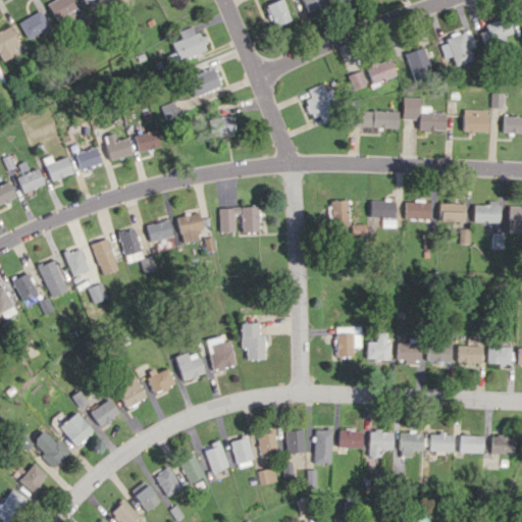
[(74,8),(70,0),(51,0),(46,3),(54,19),(74,8)]
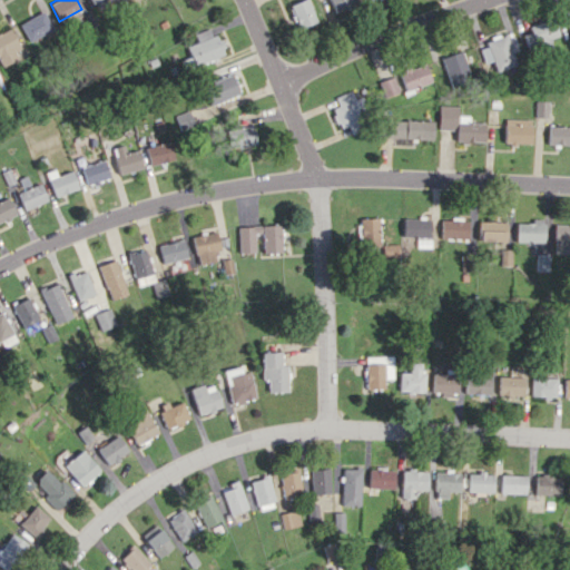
[(315,23),(308,0),(303,0),(288,3),(295,28),(315,23)]
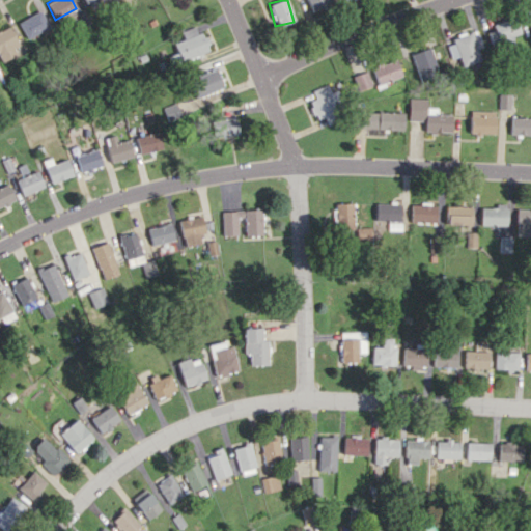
[(305,0),(309,11),(332,4),(330,0),(305,0)]
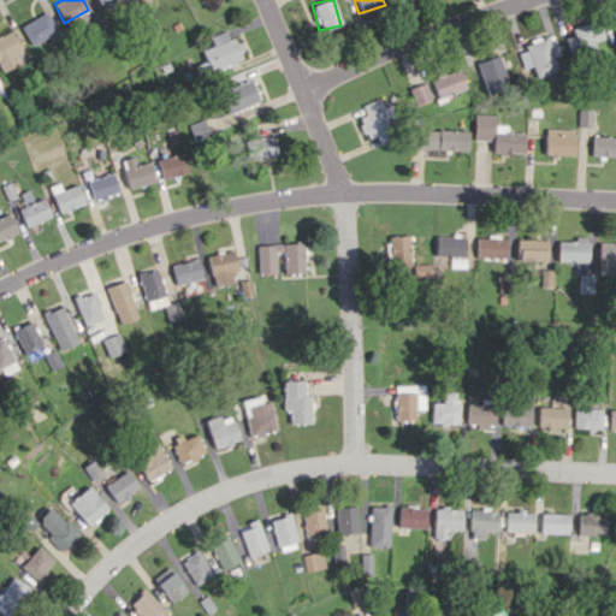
[(29,45),(57,33),(47,12),(21,24),(29,45)]
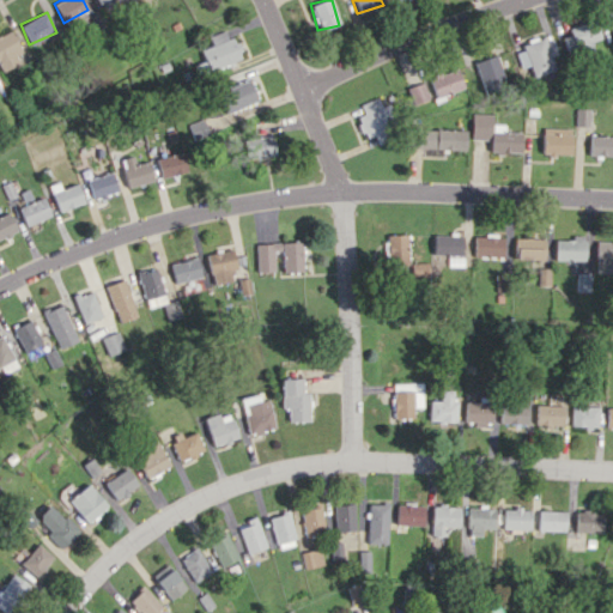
[(570,34),(562,37),(569,54),(601,41),(592,19),(568,29),(570,34)]
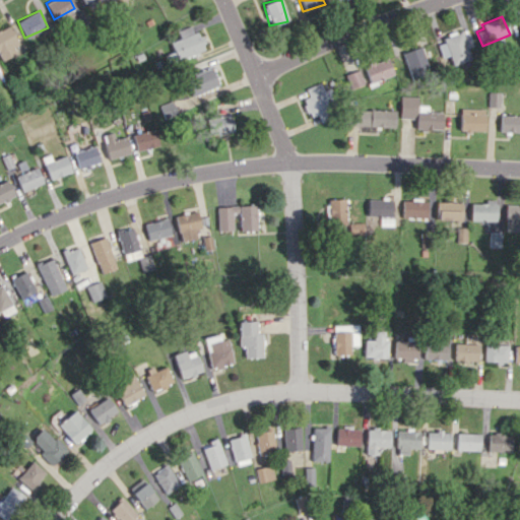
[(21,50),(8,24),(0,28),(0,58),(1,61),(21,50)]
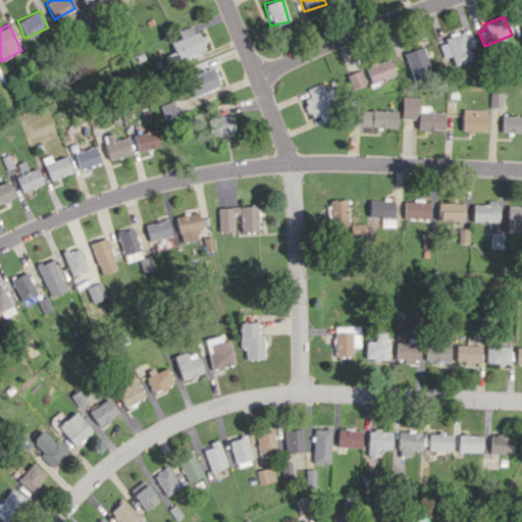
[(174,52),(166,54),(168,62),(205,52),(200,31),(194,33),(192,27),(178,30),(181,39),(171,41),(174,52)]
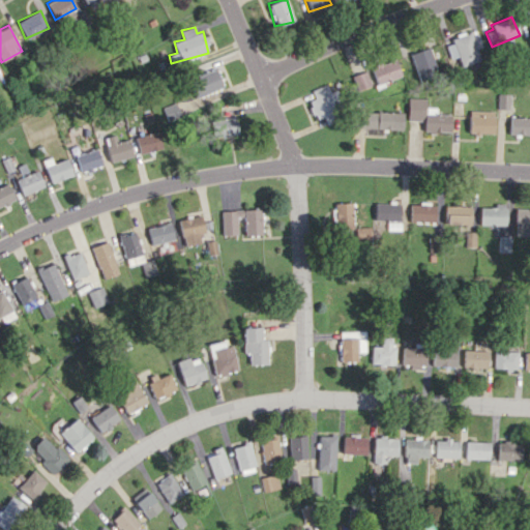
[(449,58),(458,56),(460,65),(479,61),(476,49),(481,48),(478,32),(445,39),(449,58)]
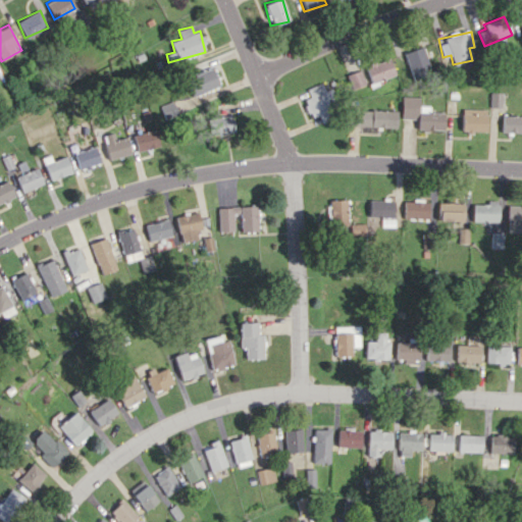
[(411,79),(430,74),(424,47),(405,51),(411,79)]
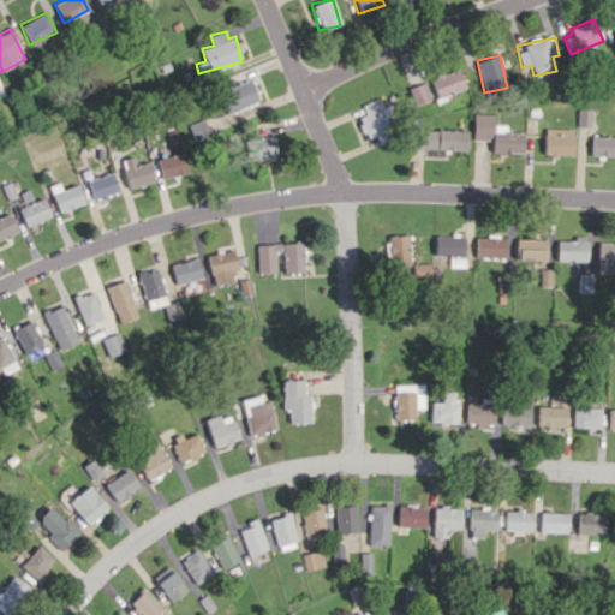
[(465,88),(459,69),(431,77),(437,96),(465,88)]
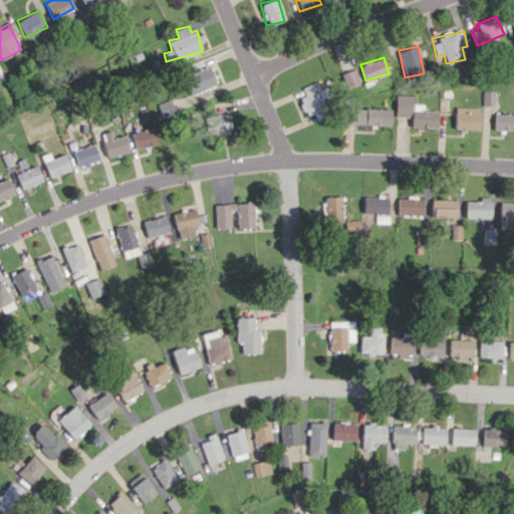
[(184,75),(190,94),(216,85),(210,67),(184,75)]
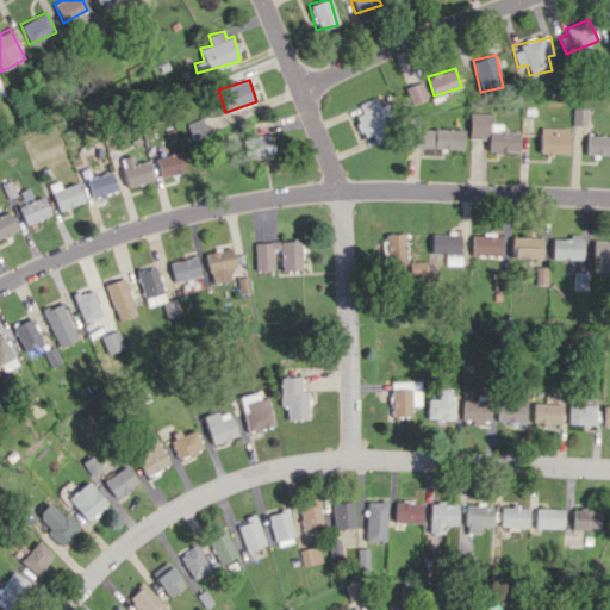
[(428,99),(423,81),(406,86),(410,103),(428,99)]
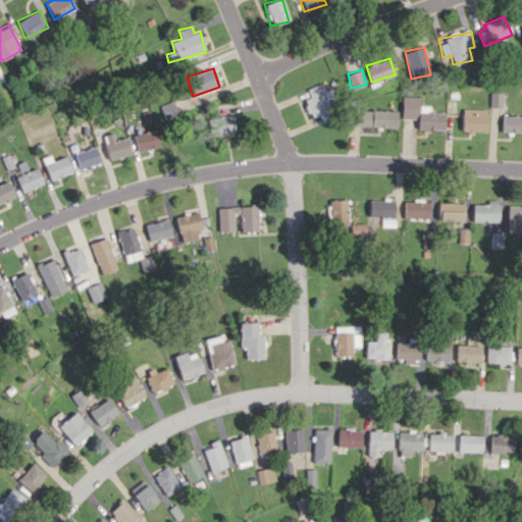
[(307,89),(310,97),(304,99),(310,117),(319,114),(321,119),(332,115),(329,108),(337,105),(331,88),(325,91),(322,83),(307,89)]
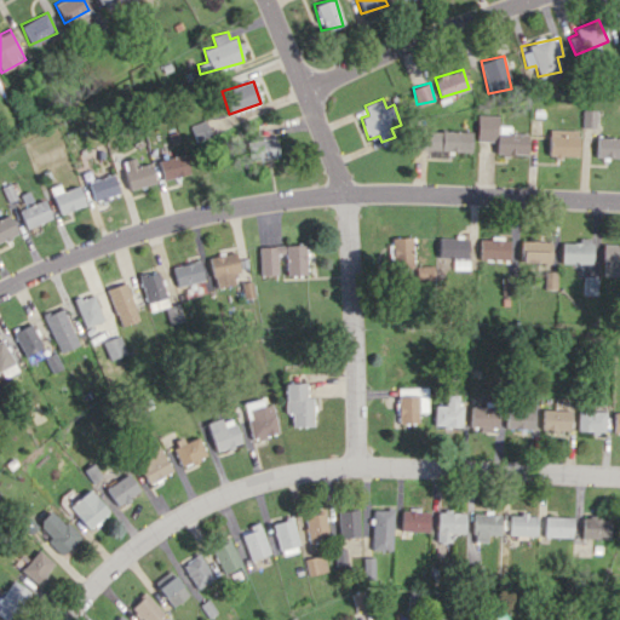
[(583,127),(596,127),(596,109),(583,109),(583,127)]
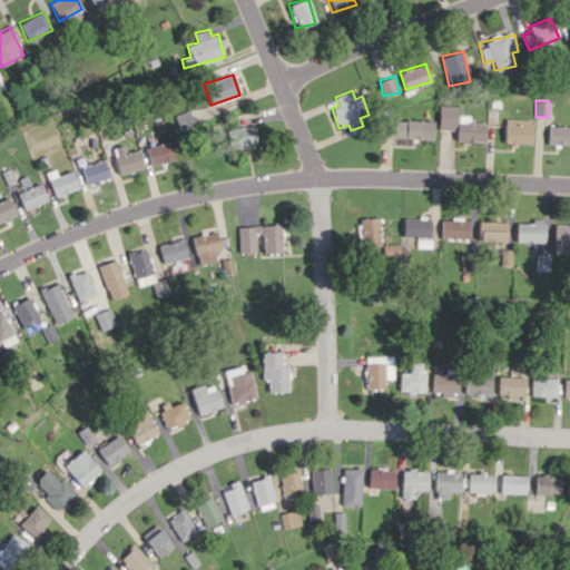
[(439,129),(457,130),(457,141),(484,143),(485,123),(467,123),(468,116),(459,115),(459,106),(439,105),(439,129)]
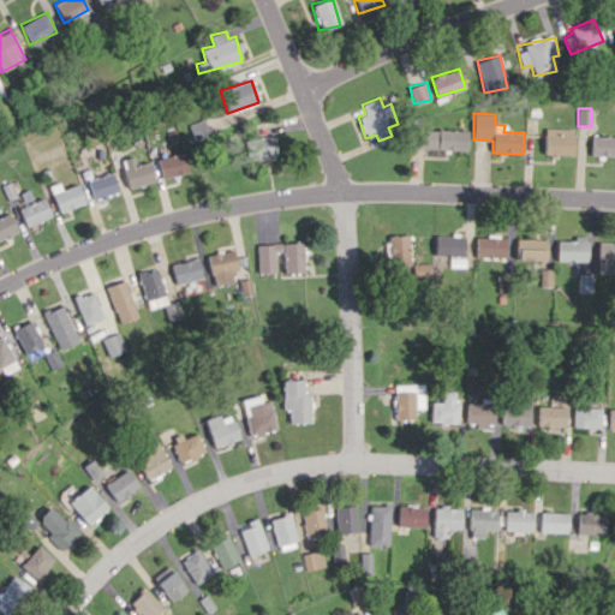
[(189,124),(195,142),(210,136),(204,119),(189,124)]
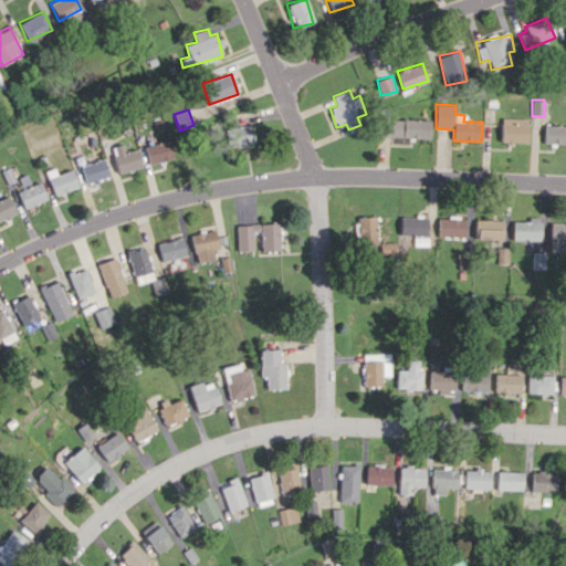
[(430,121),(385,119),(385,137),(430,138),(430,121)]
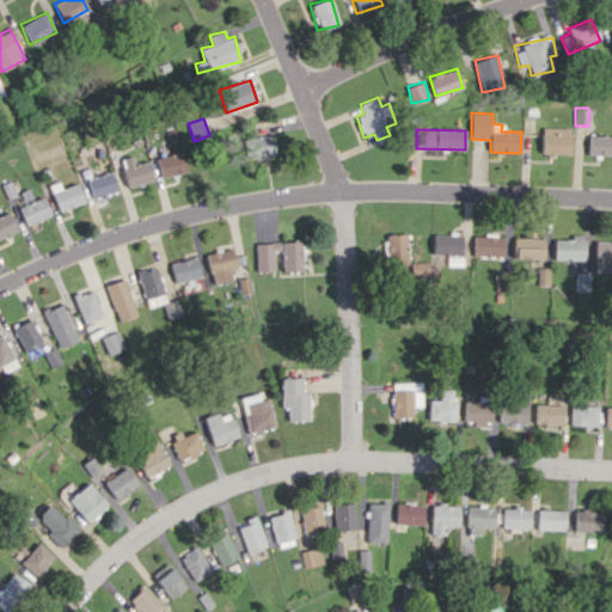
[(571,134),(542,133),(542,153),(570,154),(571,134)]
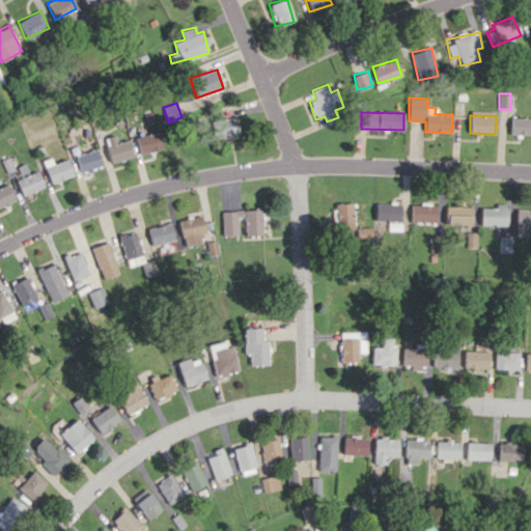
[(214,137),(239,135),(236,117),(212,120),(214,137)]
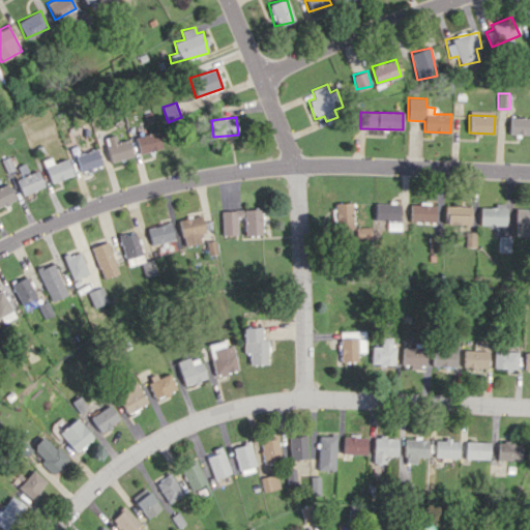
[(529,117),(510,117),(509,134),(529,134),(529,117)]
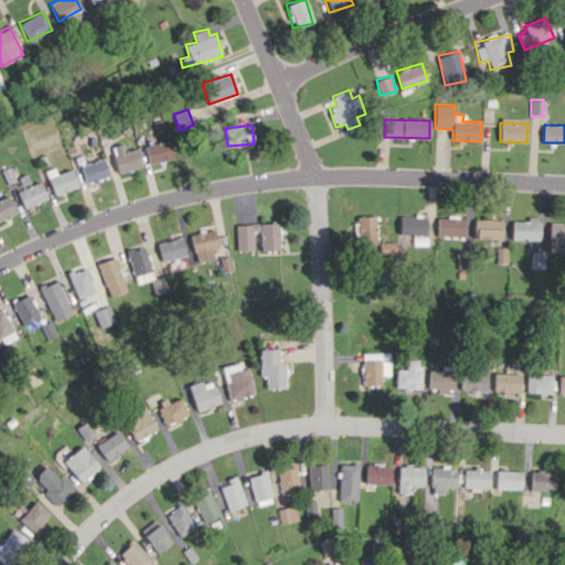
[(148,162),(172,159),(170,141),(145,145),(148,162)]
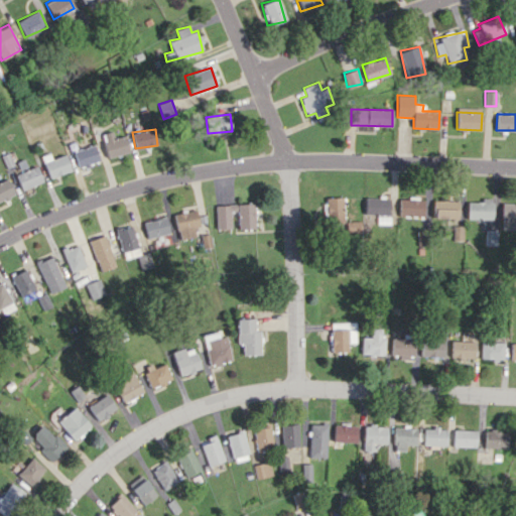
[(124,135),(114,138),(112,131),(101,134),(108,157),(129,151),(124,135)]
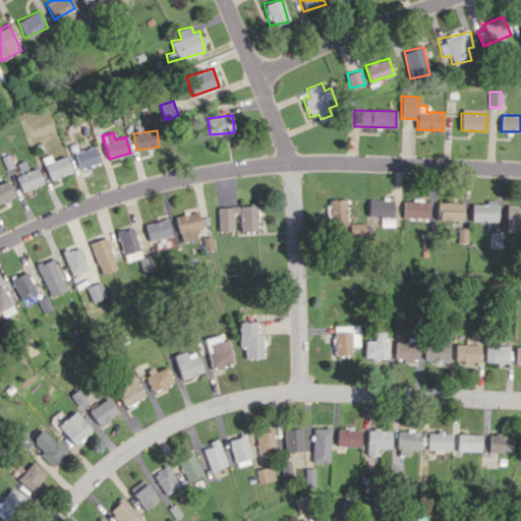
[(74,153),(79,169),(101,162),(95,146),(74,153)]
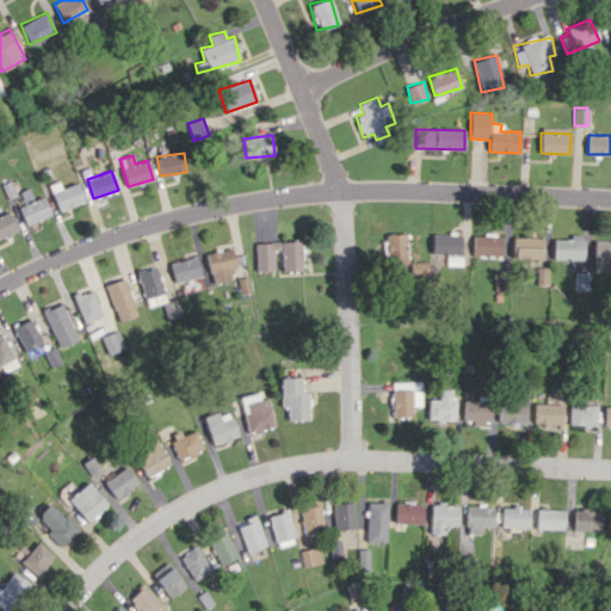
[(78,183),(62,189),(59,180),(49,184),(60,211),(85,202),(78,183)]
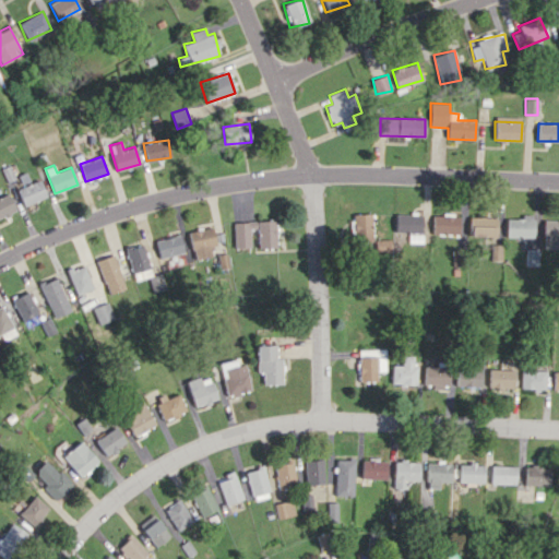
[(23,205),(46,198),(40,180),(18,188),(23,205)]
